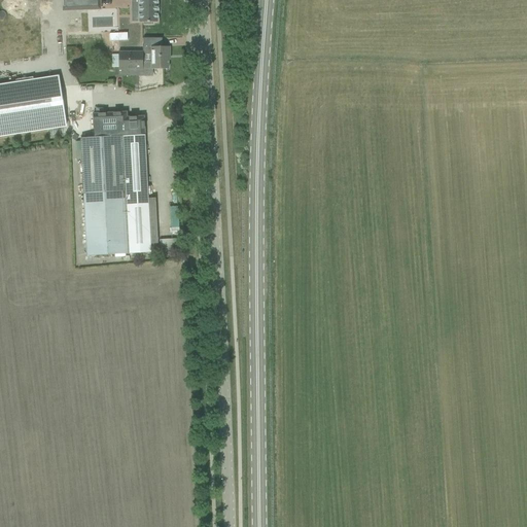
[(99,0),(62,0),(63,11),(100,9),(99,0)]
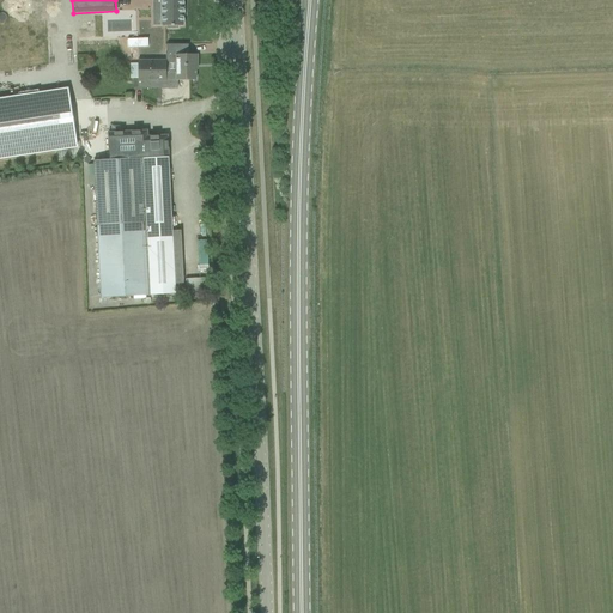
[(162,0),(162,4),(153,4),(153,14),(162,14),(162,26),(168,26),(168,29),(178,29),(178,26),(183,26),(183,0),(162,0)]
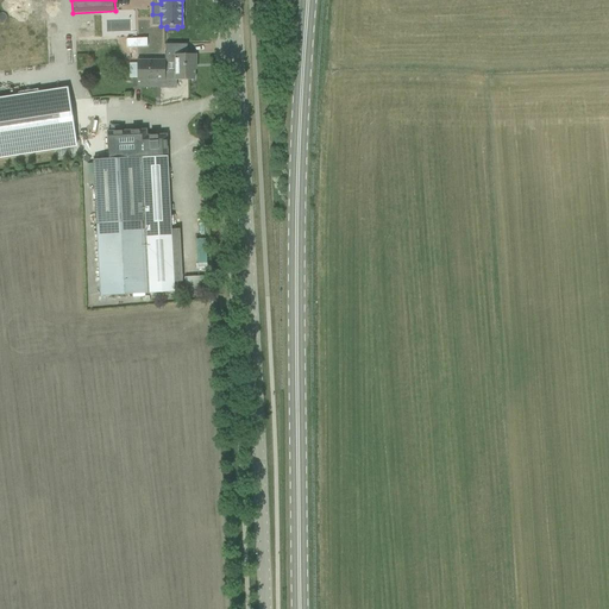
[(126,25),(126,36),(146,36),(145,25),(126,25)]
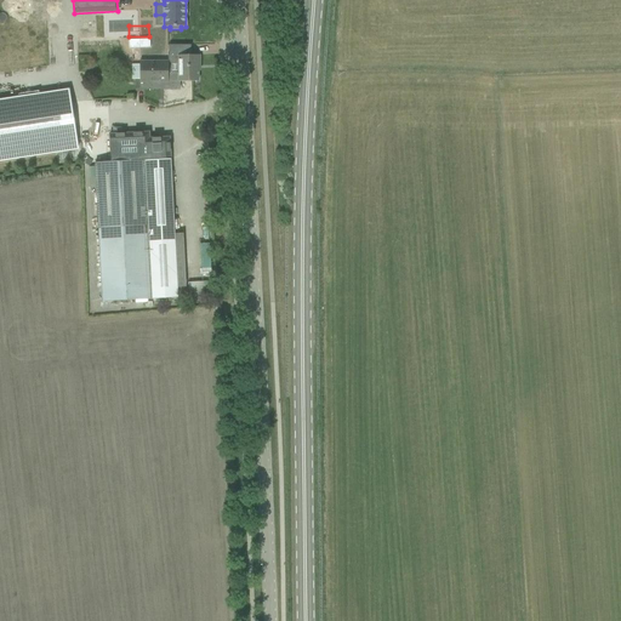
[(186,35),(167,35),(167,55),(178,55),(178,56),(198,55),(198,35),(186,35)]
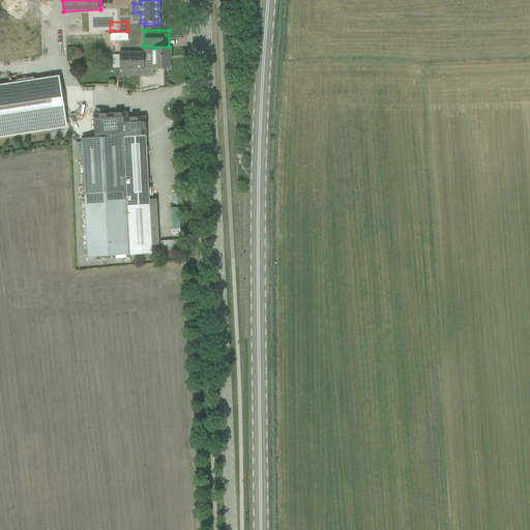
[(143,52),(119,52),(119,56),(119,68),(119,70),(130,70),(153,70),(169,70),(169,57),(170,57),(170,48),(169,48),(169,47),(152,48),(152,47),(143,47),(143,52)]
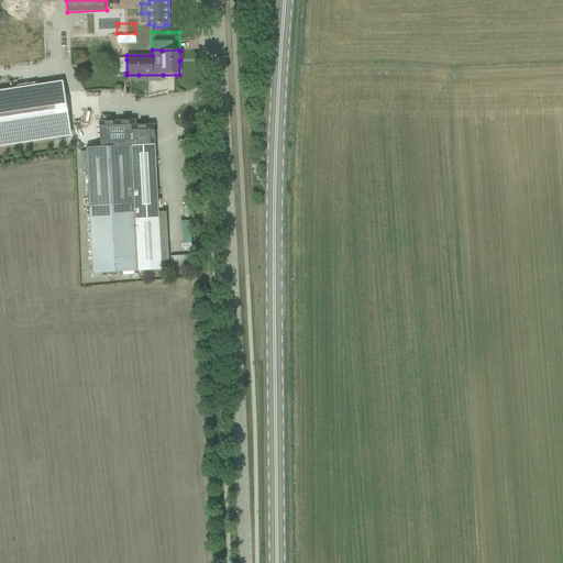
[(62,81),(0,90),(0,146),(69,136),(62,81)]
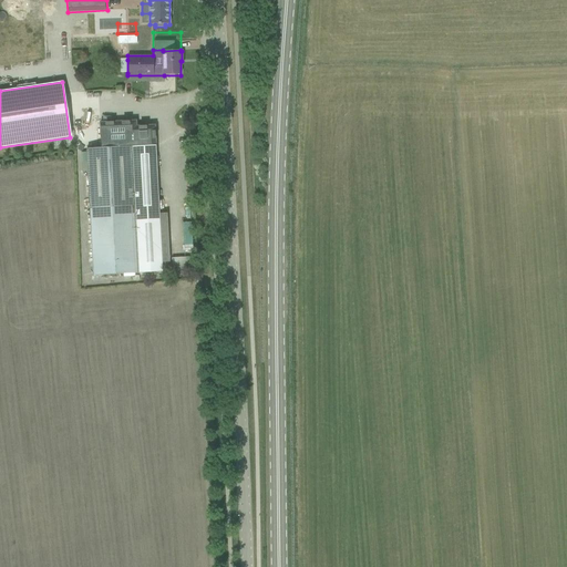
[(100,124),(101,148),(131,146),(155,145),(154,127),(133,129),(133,123),(100,124)]
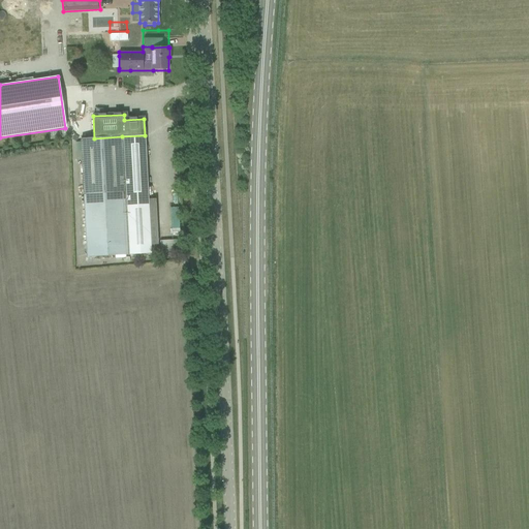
[(145,135),(122,136),(125,193),(128,255),(151,254),(145,135)]
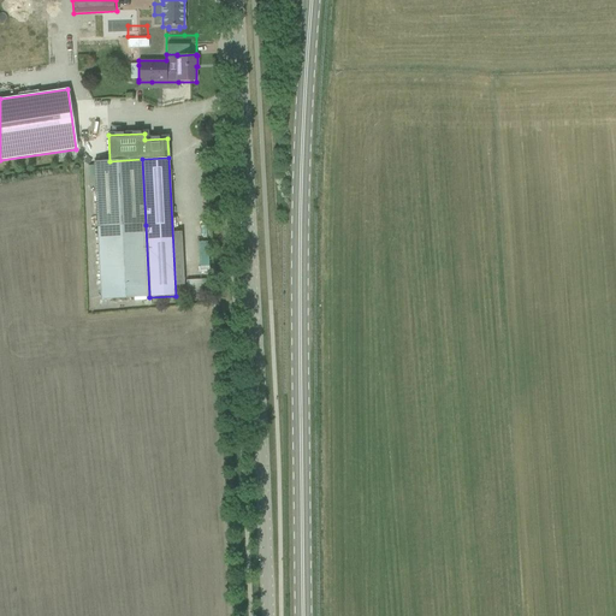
[(149,297),(142,159),(110,161),(93,161),(100,300),(149,297)]
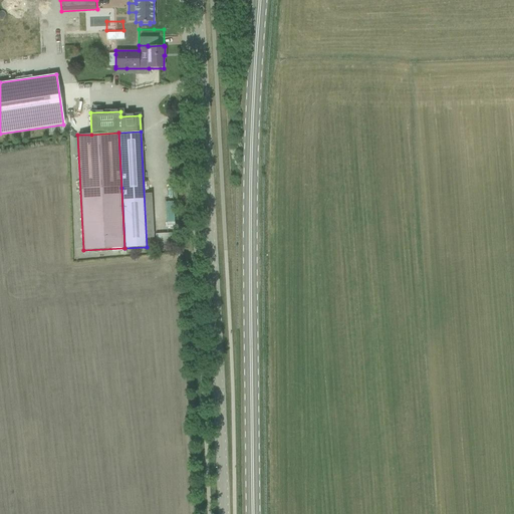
[(166,202),(167,226),(175,226),(174,202),(166,202)]
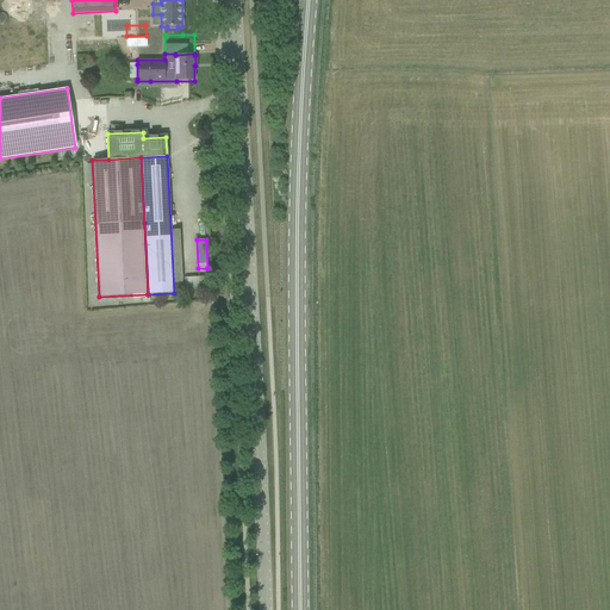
All buildings are outlined.
